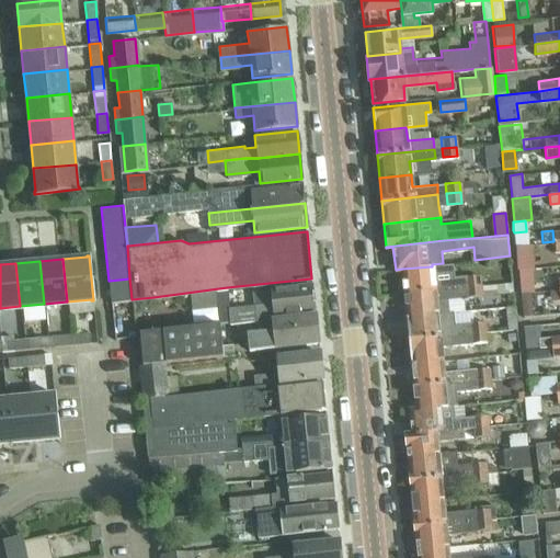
[(433,277),(432,266),(402,269),(404,293),(479,284),(478,273),(433,277)]
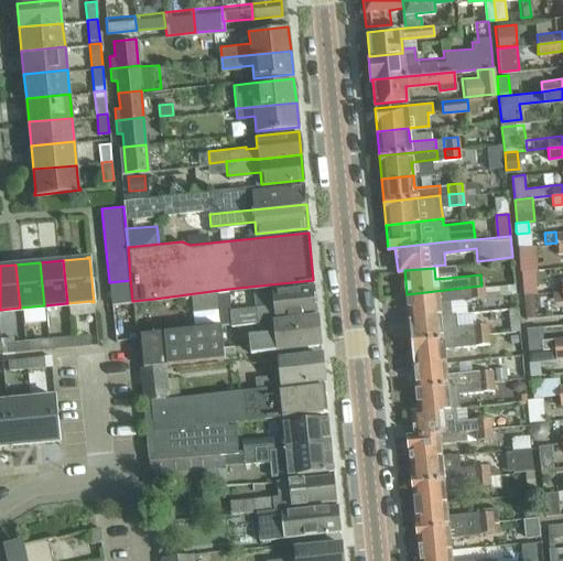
[(512,282),(482,286),(483,295),(513,293),(512,282)]
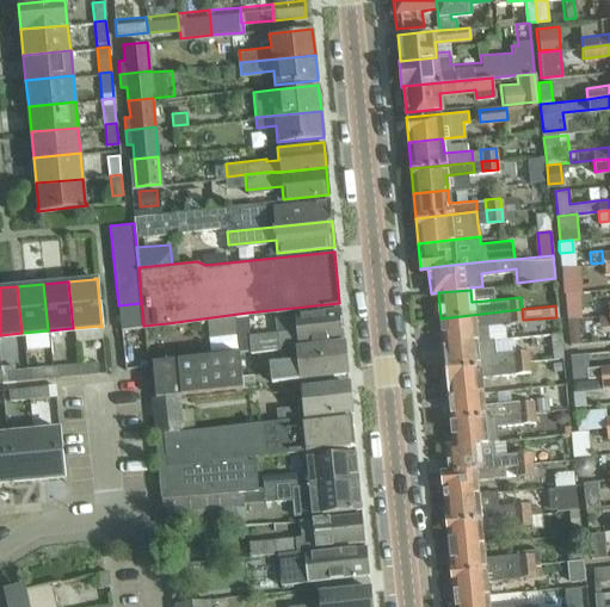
[(281,345),(294,344),(296,344),(296,341),(297,341),(343,336),(340,309),(294,314),(276,316),(277,332),(250,334),(248,334),(250,351),(281,347),(281,345)]
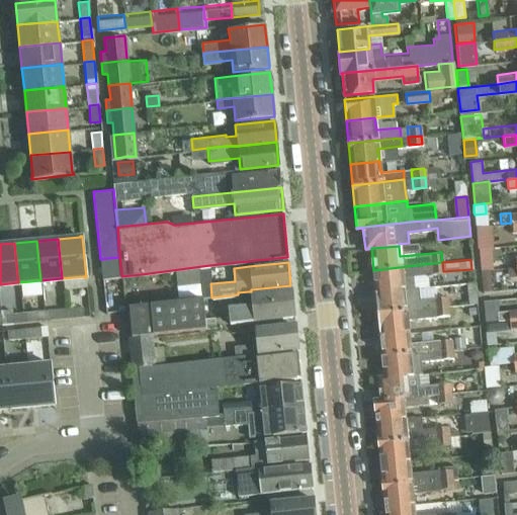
[(443,271),(442,262),(373,270),(375,290),(403,287),(402,275),(443,271)]
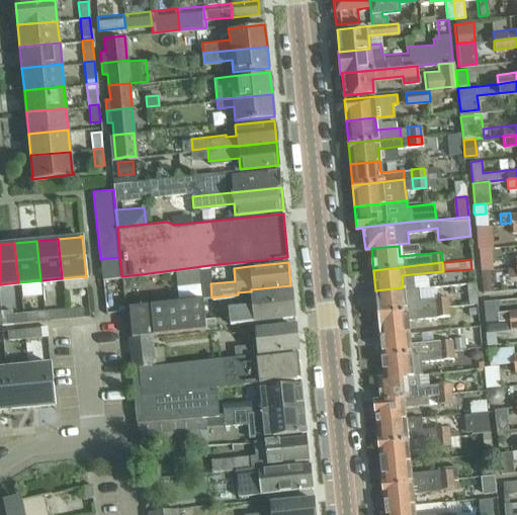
[(489,269),(481,269),(483,289),(491,288),(489,269)]
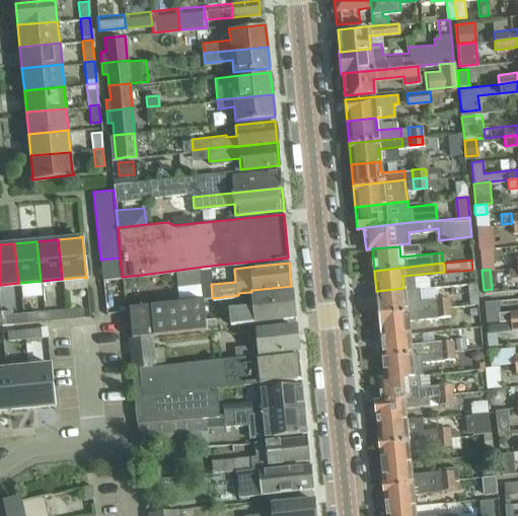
[(202,289),(202,281),(179,282),(179,290),(202,289)]
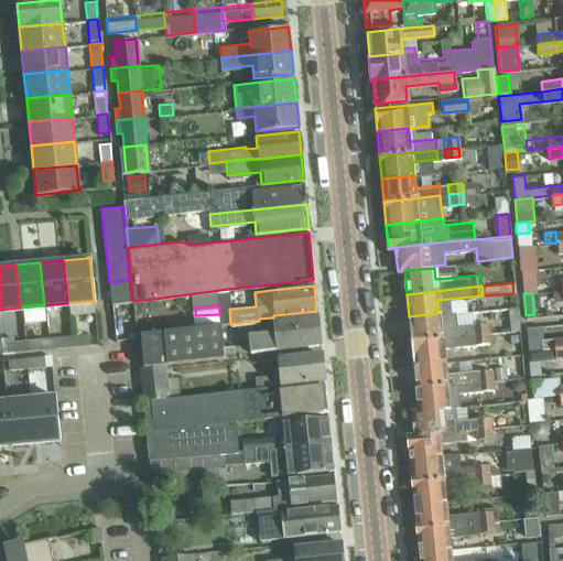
[(510,330),(519,328),(518,308),(508,309),(510,330)]
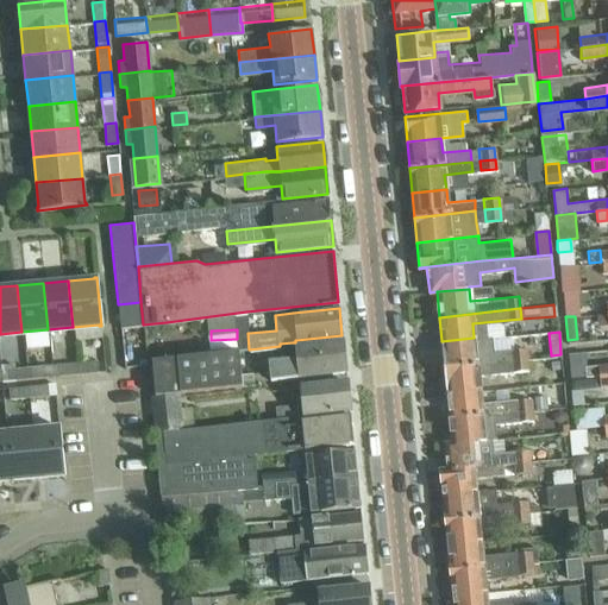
[(491,336),(474,338),(442,341),(444,366),(526,359),(525,347),(493,351),(491,336)]
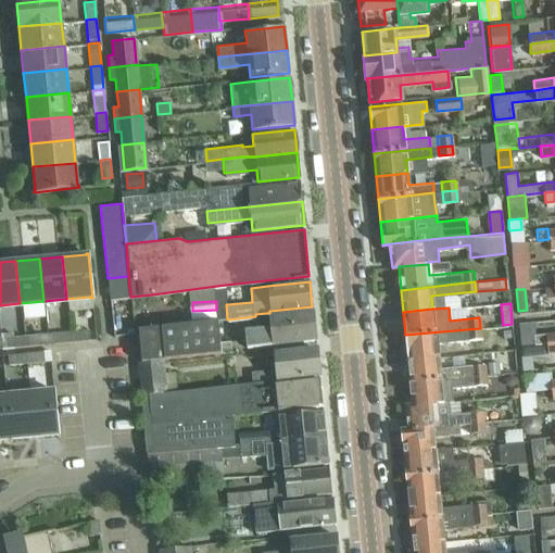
[(255,314),(255,316),(256,327),(244,328),(246,346),(315,338),(313,312),(270,316),(270,315),(269,316),(267,313),(255,314)]
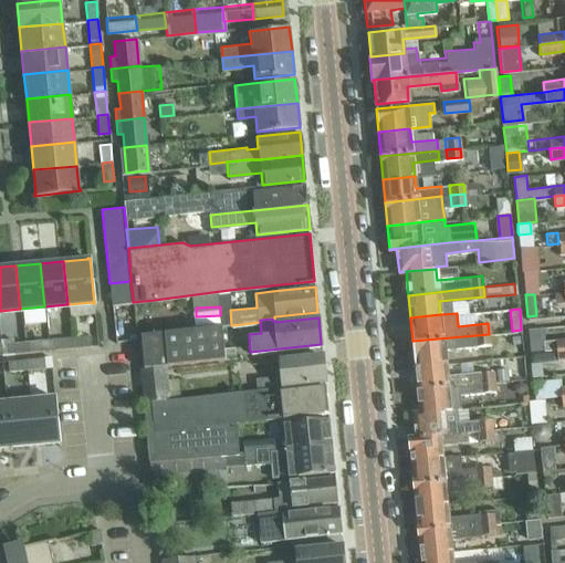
[(144,367),(163,365),(225,358),(221,326),(163,332),(140,334),(144,367)]
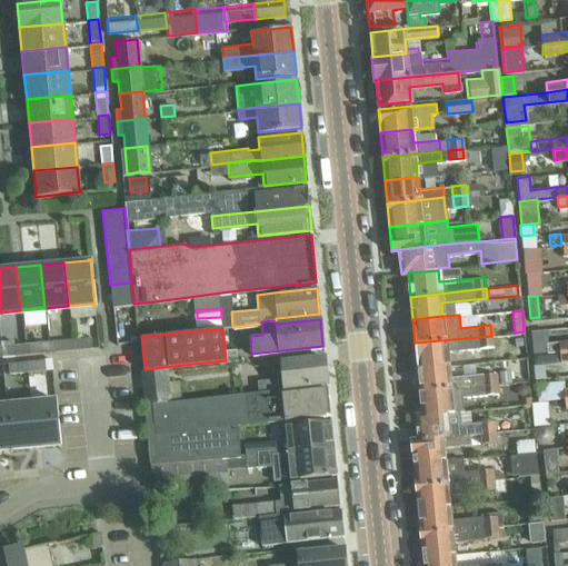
[(11,344),(0,344),(0,355),(25,353),(23,343),(22,333),(10,334),(11,344)]
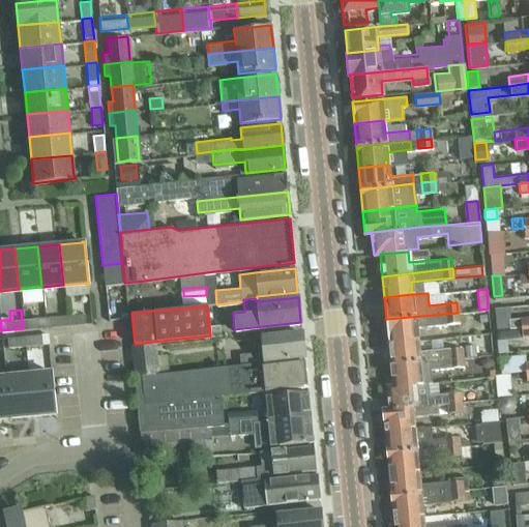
[(67,315),(68,324),(85,323),(84,313),(67,315)]
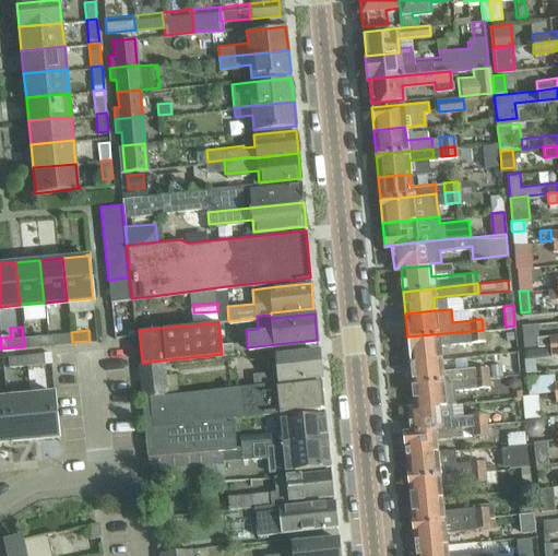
[(483,330),(407,336),(410,361),(440,356),(438,343),(483,339),(483,330)]
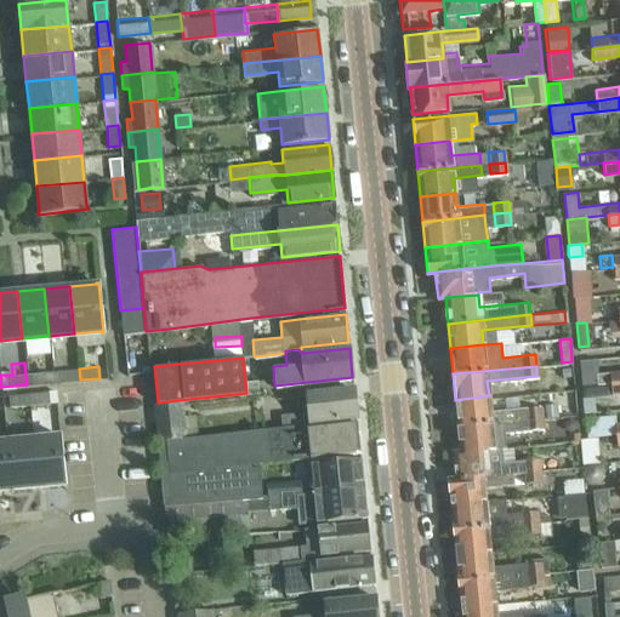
[(80,380),(79,369),(58,370),(60,382),(80,380)]
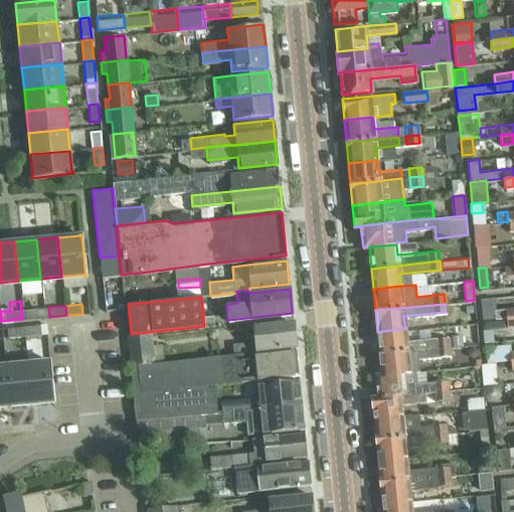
[(513,307),(505,309),(495,310),(496,319),(513,316),(513,307)]
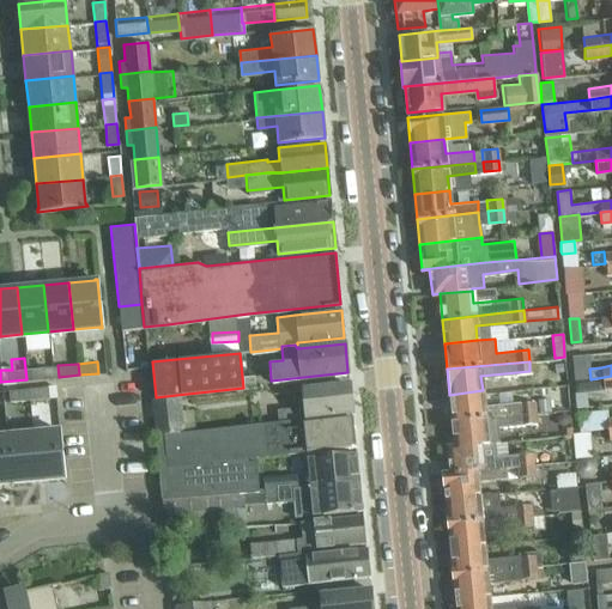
[(52,377),(50,366),(25,369),(26,379),(52,377)]
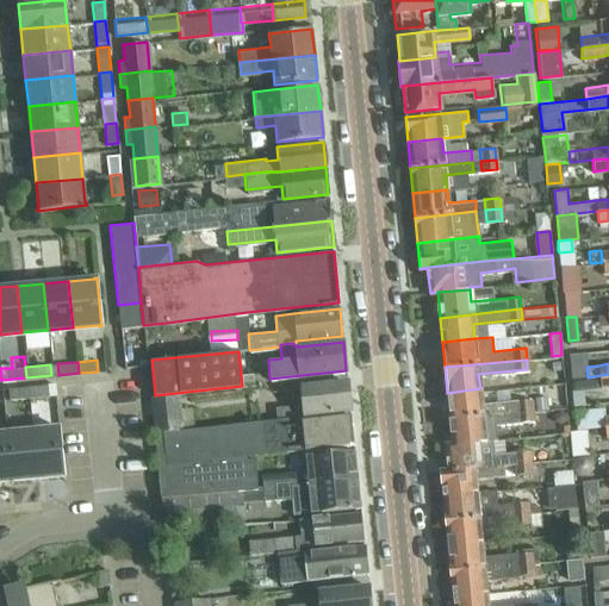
[(608,374),(588,378),(573,379),(575,388),(601,386),(601,387),(608,386),(608,374)]
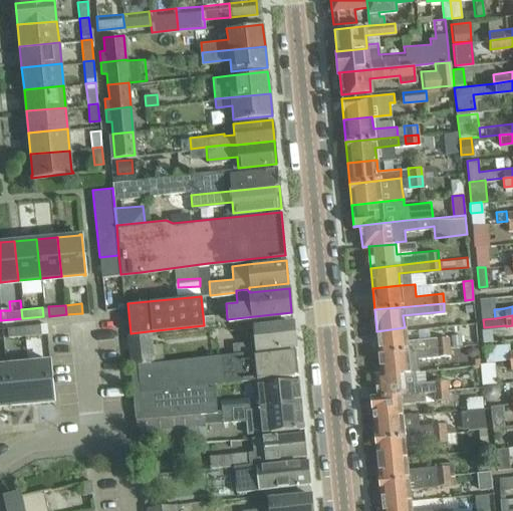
[(254,325),(255,339),(231,342),(232,352),(294,345),(292,321),(254,325)]
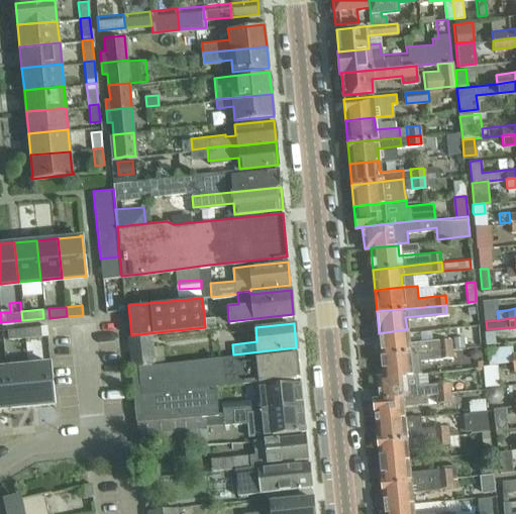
[(40,327),(24,328),(25,337),(41,336),(40,327)]
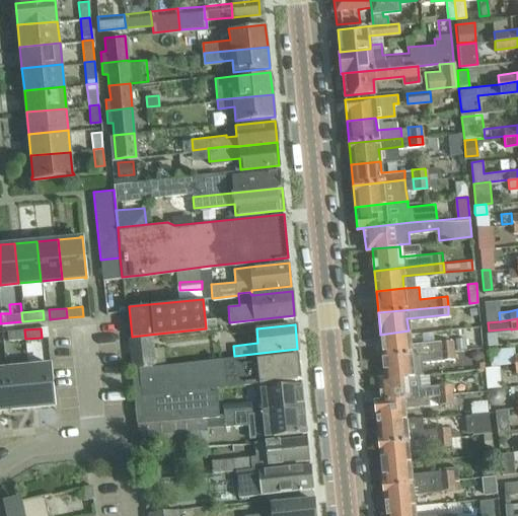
[(25,339),(24,329),(6,332),(7,341),(25,339)]
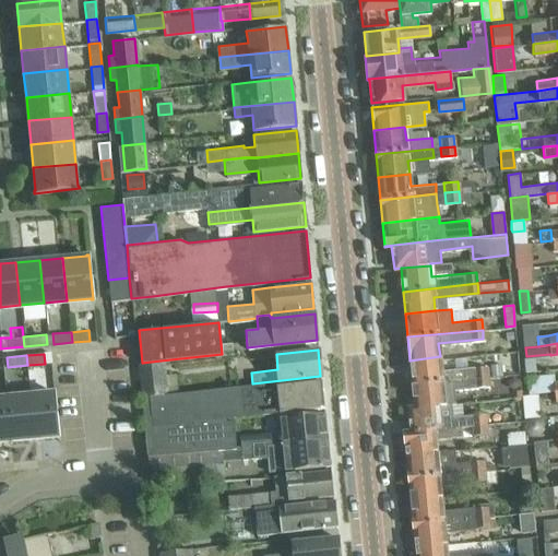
[(441,369),(440,356),(410,361),(412,383),(487,376),(486,365),(441,369)]
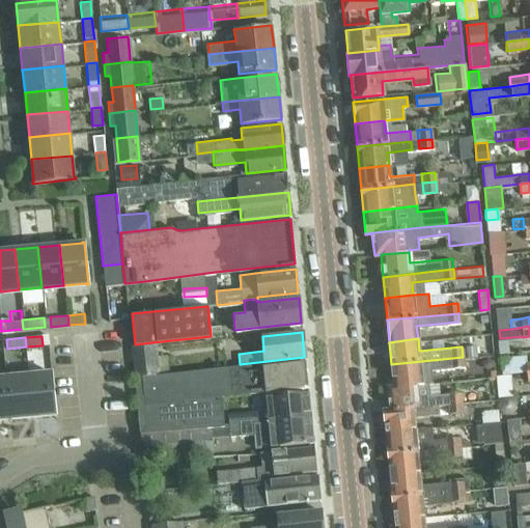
[(152,342),(135,344),(131,345),(134,376),(156,372),(152,342)]
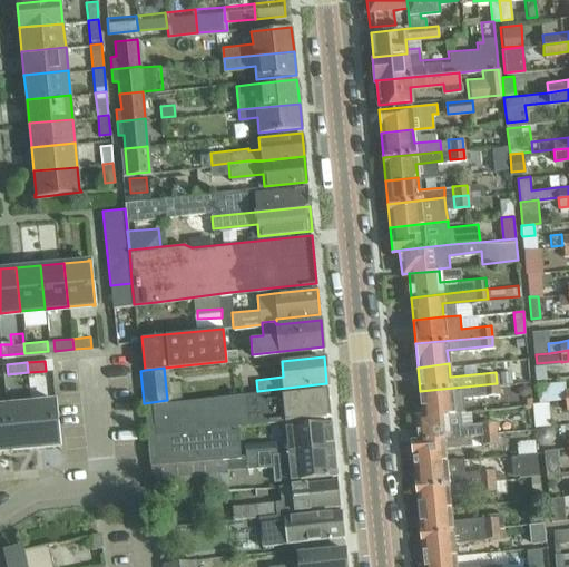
[(510,371),(499,372),(500,383),(511,382),(510,371)]
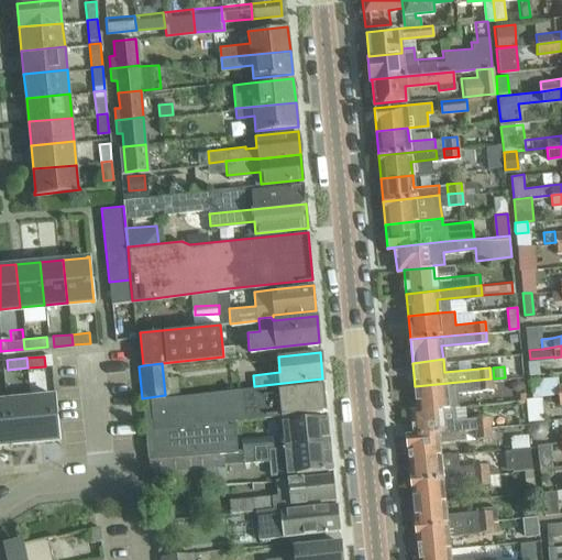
[(561,383),(557,384),(557,376),(531,379),(532,396),(541,396),(558,394),(561,393),(561,383)]
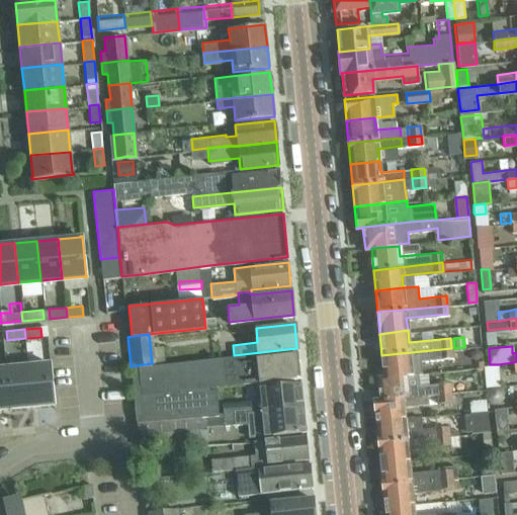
[(451,348),(381,355),(383,376),(406,373),(412,372),(410,361),(451,357),(451,348)]
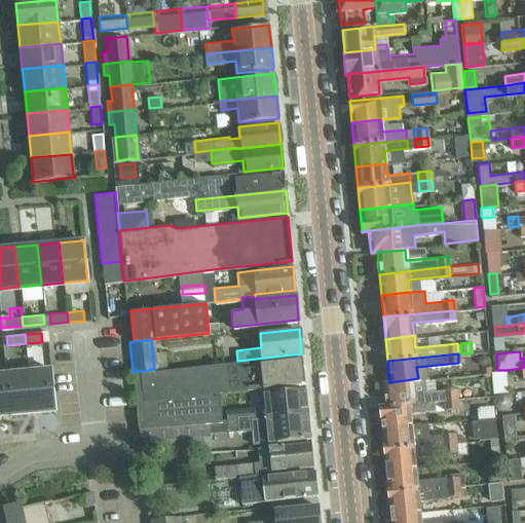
[(154,369),(133,372),(136,400),(213,391),(214,393),(304,383),(302,358),(271,361),(272,366),(261,368),(260,359),(154,369)]
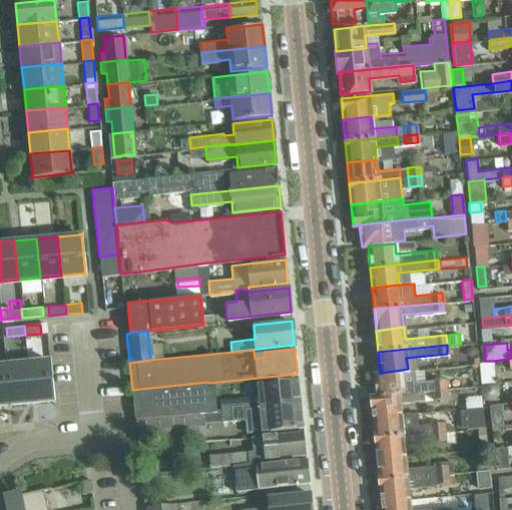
[(27,362),(31,402),(51,400),(51,401),(54,400),(50,359),(47,359),(47,360),(27,362)]
